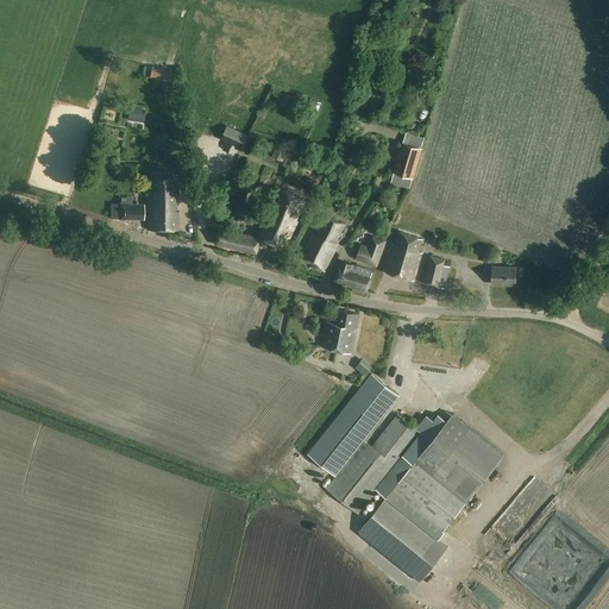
[(149,79),(170,83),(173,73),(151,68),(149,79)]
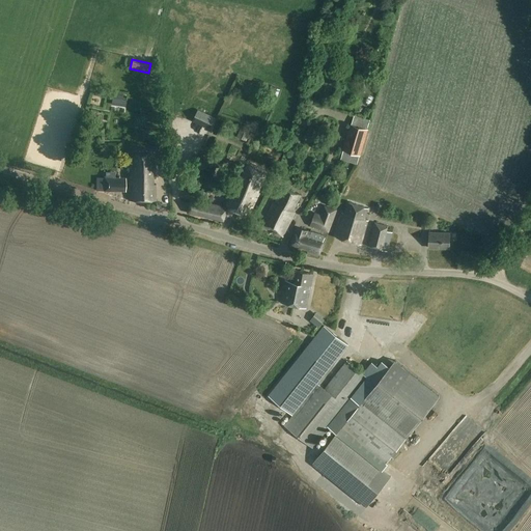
[(368,94),(364,103),(370,106),(374,98),(368,94)]
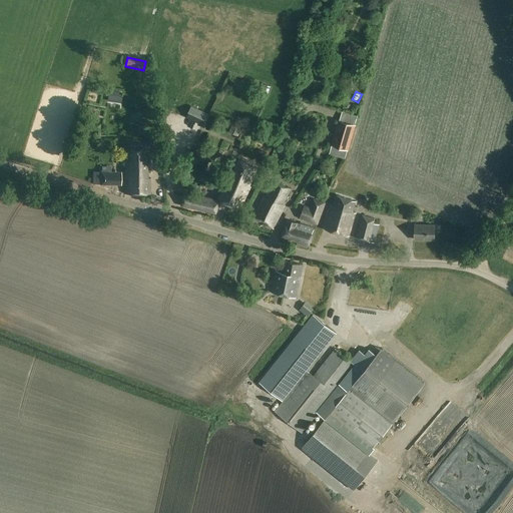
[(207,114),(190,106),(185,118),(202,126),(207,114)]
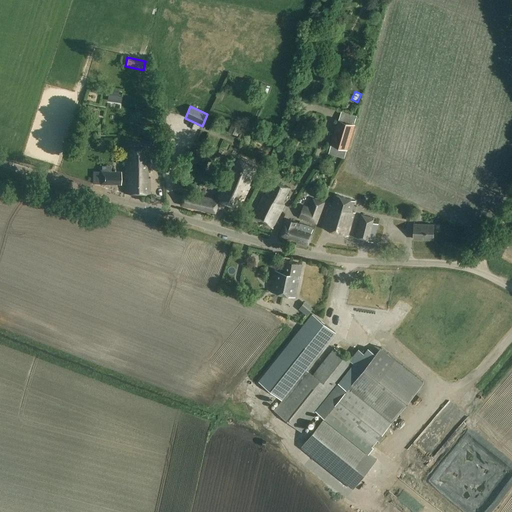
[(329,154),(345,158),(354,125),(338,120),(329,154)]
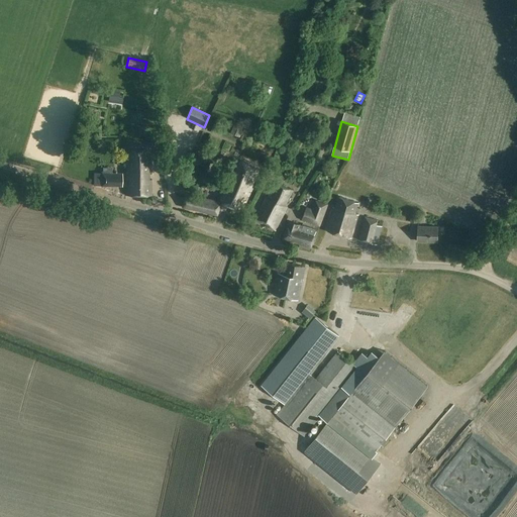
[(238,124),(234,134),(239,136),(243,126),(238,124)]
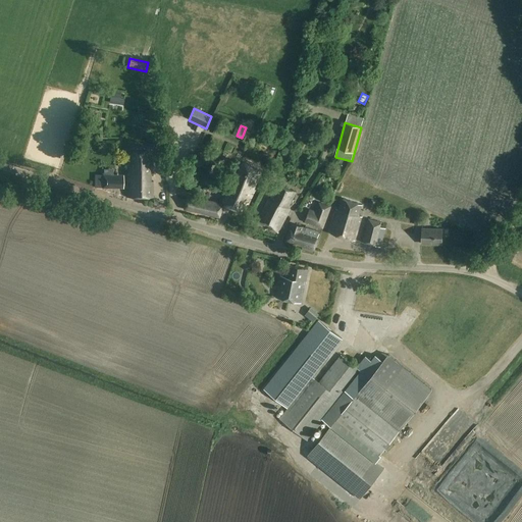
[(127,197),(153,196),(152,181),(150,181),(150,174),(152,174),(152,161),(149,161),(149,148),(131,148),(131,161),(127,161),(127,197)]
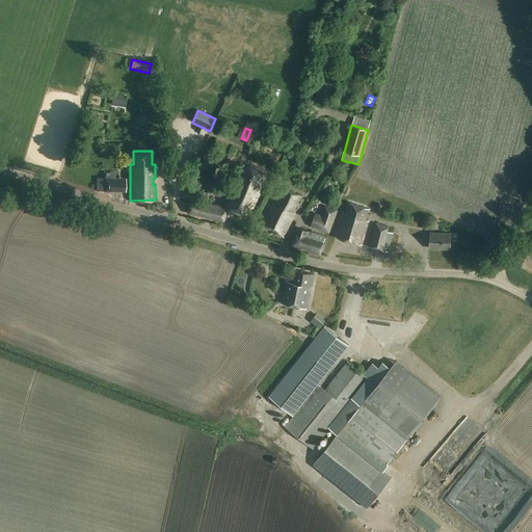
[(192,157),(192,169),(208,169),(208,161),(200,161),(200,157),(192,157)]
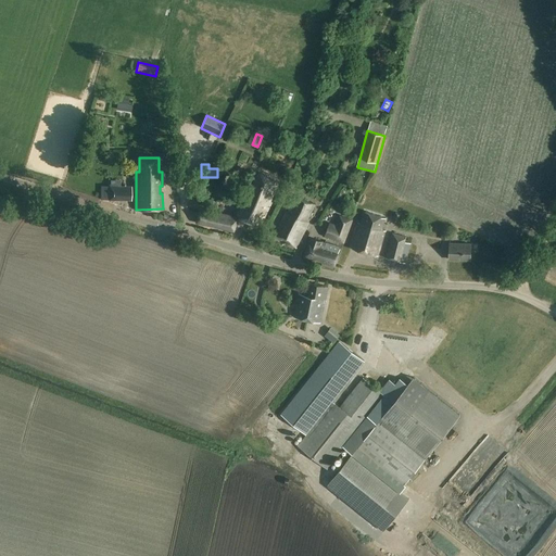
[(238,217),(239,217),(261,227),(272,203),(269,202),(279,181),(261,174),(252,193),(249,191),(238,217)]
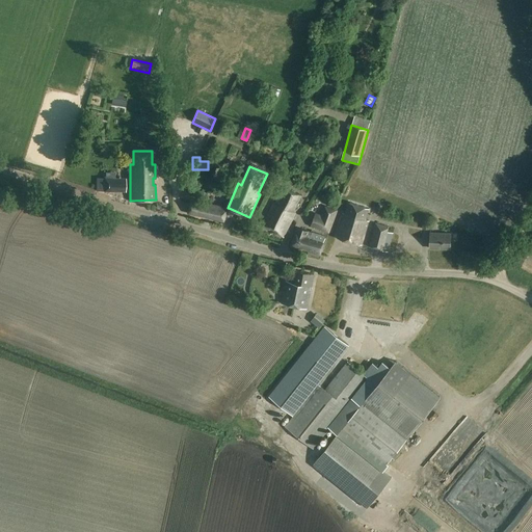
[(105,178),(104,191),(126,192),(127,179),(105,178)]
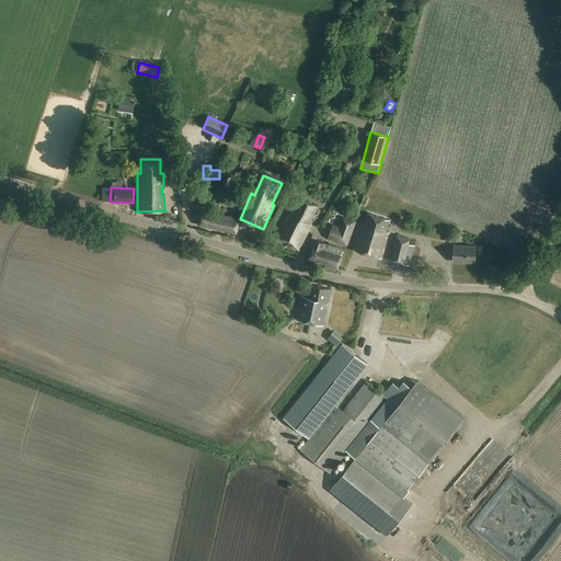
[(298,250),(320,208),(301,199),(296,210),(294,209),(290,215),(289,215),(276,239),(284,243),(285,241),(292,245),(292,247),(298,250)]
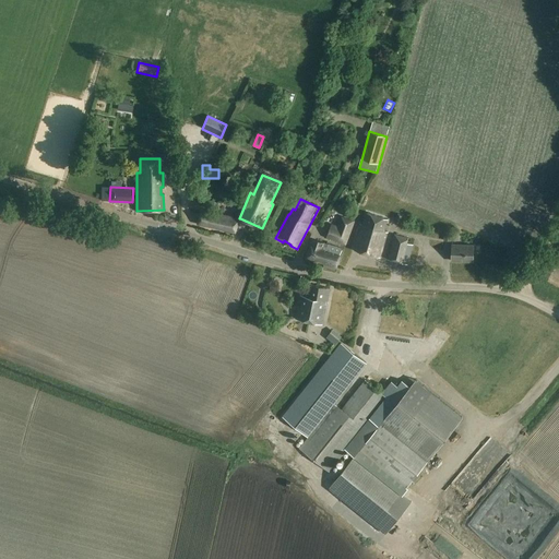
[(201,223),(237,232),(240,218),(222,214),(223,209),(202,203),(201,210),(204,210),(201,223)]
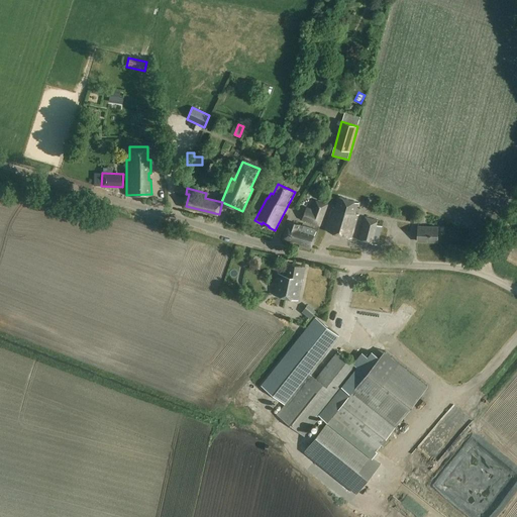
[(355,213),(358,202),(340,196),(337,208),(333,207),(326,230),(350,237),(357,213),(355,213)]
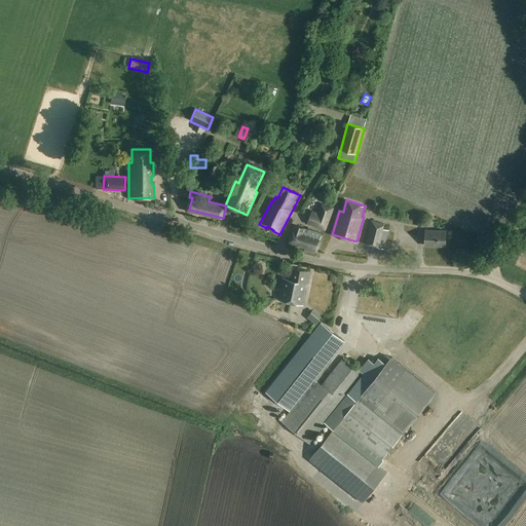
[(334,209),(322,203),(317,215),(312,213),(308,223),(326,230),(334,209)]
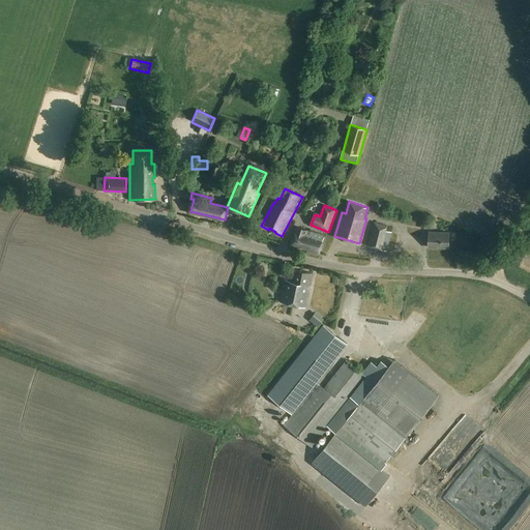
[(374,222),(367,245),(387,252),(392,232),(386,231),(388,226),(374,222)]
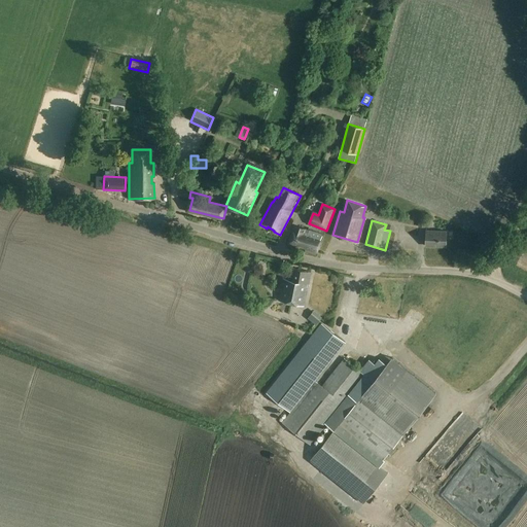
[(316,253),(322,235),(306,230),(305,232),(294,229),(290,242),(306,247),(305,250),(316,253)]
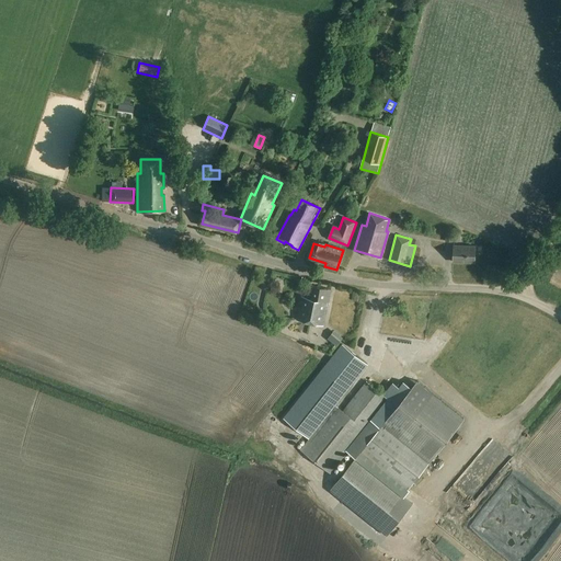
[(476,263),(476,247),(454,245),(454,263),(476,263)]
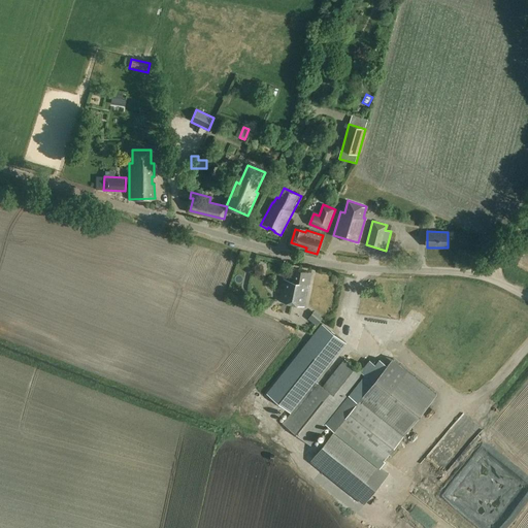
[(304,306),(311,272),(295,268),(293,279),(284,278),(278,300),(304,306)]
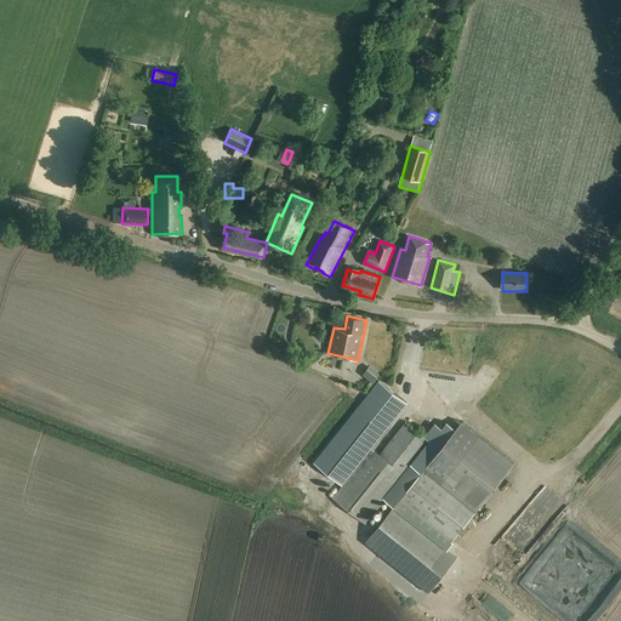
[(385,500),(412,466),(431,443),(405,421),(379,454),(371,449),(406,404),(380,382),(314,462),(342,485),(332,497),(366,524),(385,500)]
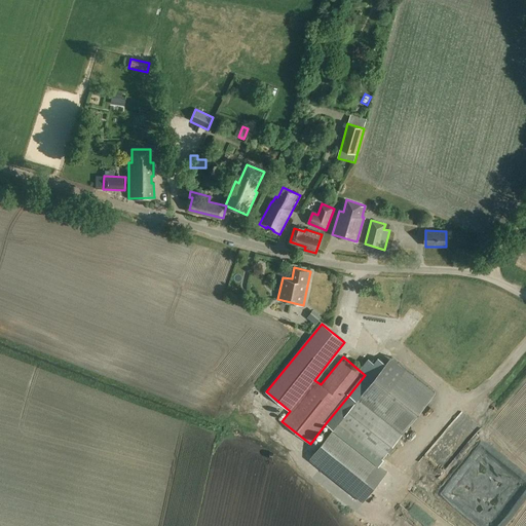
[(349,395),(326,423),(334,430),(309,461),(363,503),(387,473),(378,465),(436,392),(392,358),(358,401),(349,395)]
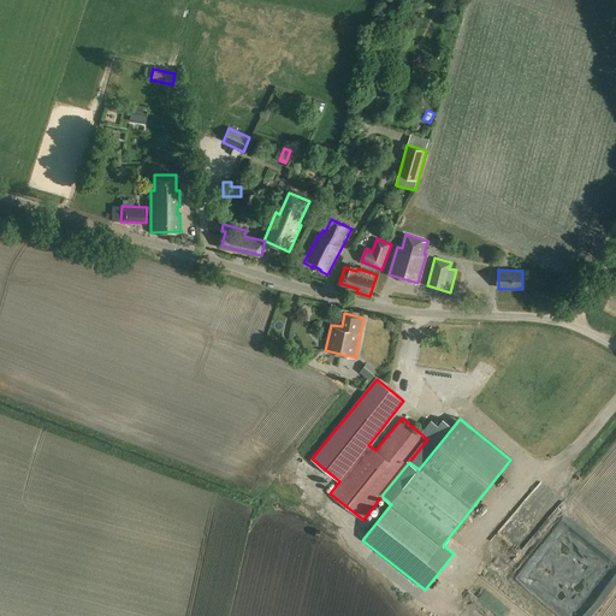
[(284,492),(294,485),(288,478),(279,485),(284,492)]
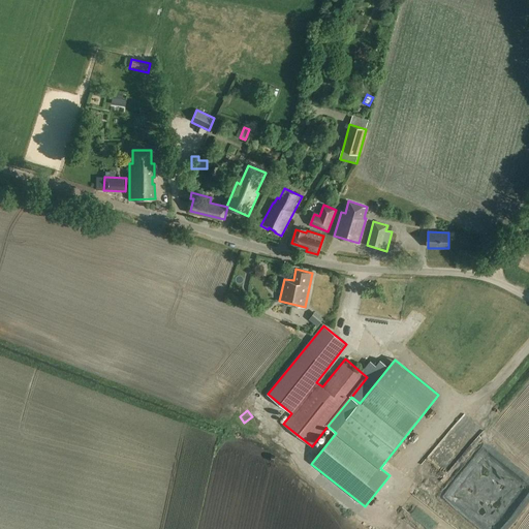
[(252,430),(257,423),(251,417),(245,424),(252,430)]
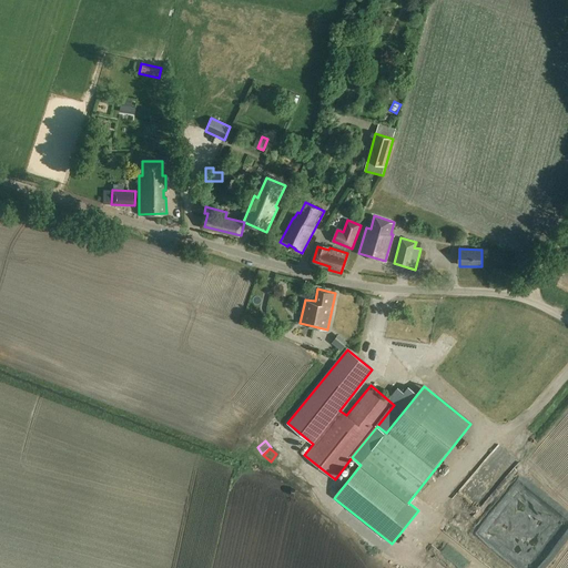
[(497,543),(516,555),(519,549),(531,548),(535,550),(537,547),(541,546),(545,541),(541,517),(526,507),(518,508),(518,500),(513,497),(506,498),(482,536),(496,545),(497,543)]
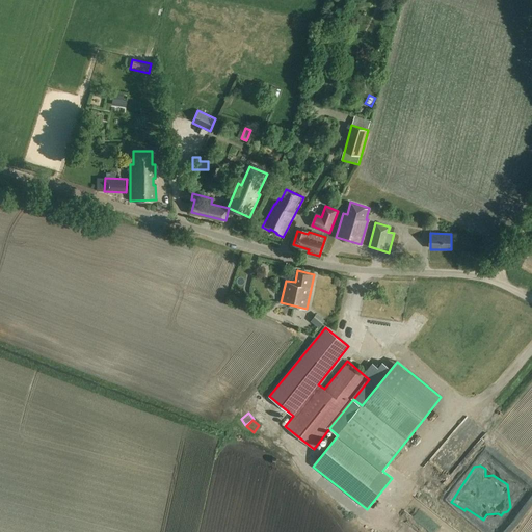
[(421,509),(419,513),(429,521),(432,516),(421,509)]
